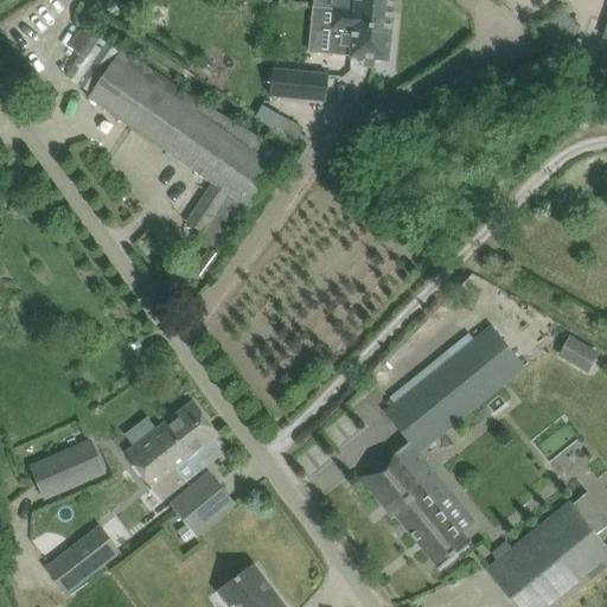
[(356,0),(356,10),(393,13),(394,0),(356,0)]
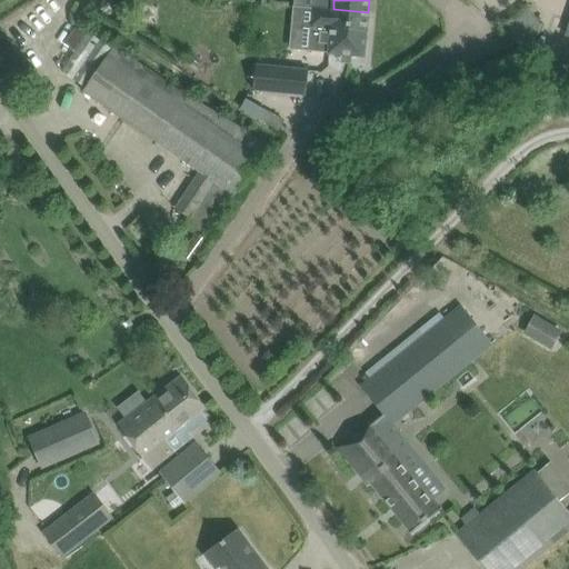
[(333,9),(333,10),(313,8),(309,50),(309,51),(329,53),(365,57),(368,12),(333,9)]
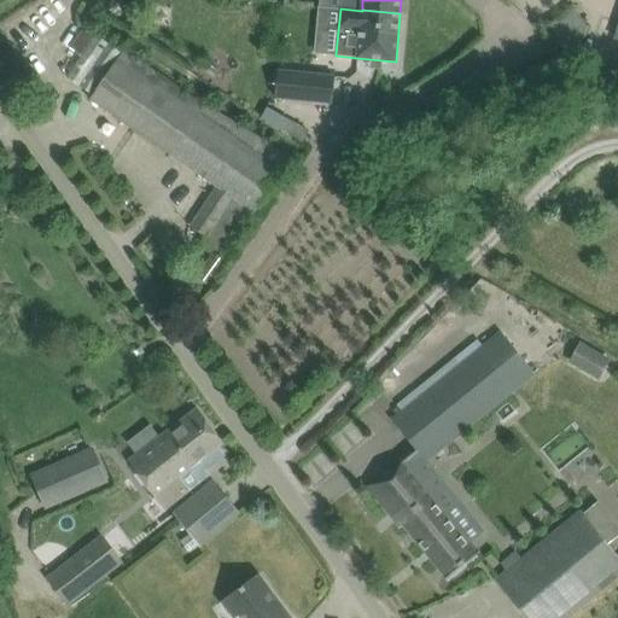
[(82,57),(95,39),(82,30),(69,47),(82,57)]
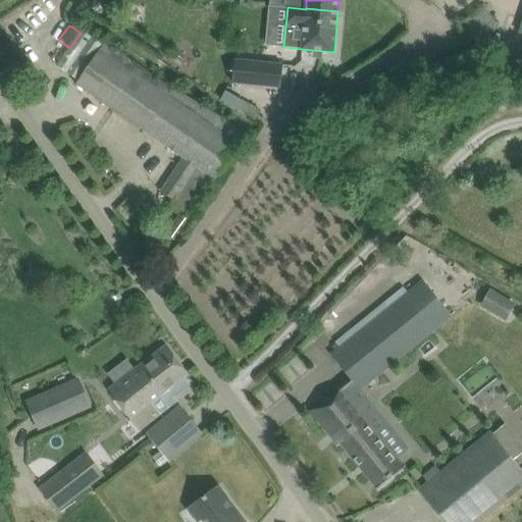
[(79,81),(76,84),(183,157),(198,167),(192,176),(176,201),(172,207),(179,212),(186,216),(189,218),(191,216),(238,146),(247,133),(106,41),(103,46),(100,50),(79,81)]
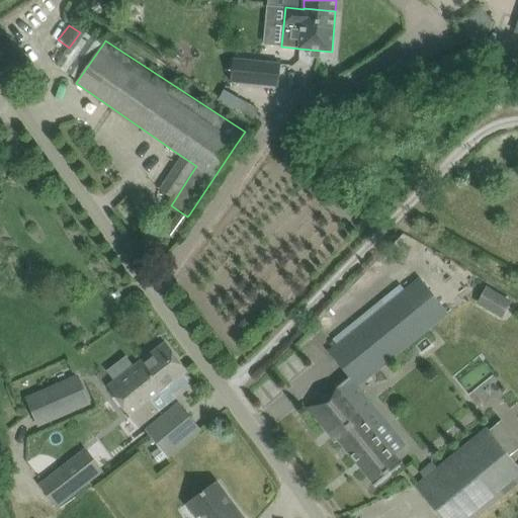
[(280,64),(233,58),(230,83),(278,88),(280,64)]
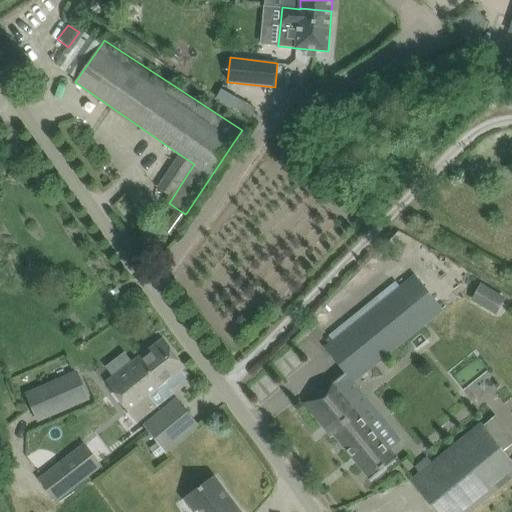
[(235,109),(240,99),(223,89),(217,98),(235,109)]
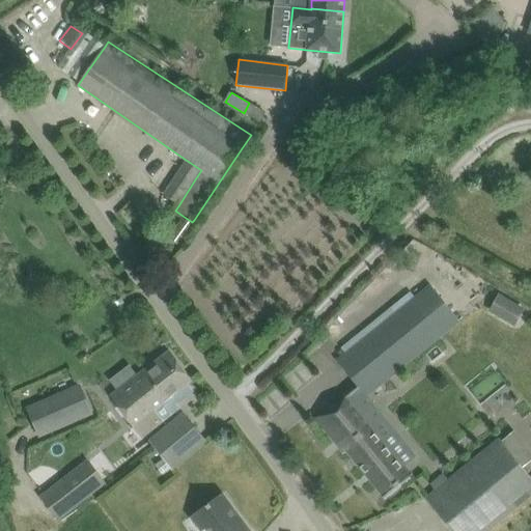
[(259,122),(266,112),(250,104),(245,114),(259,122)]
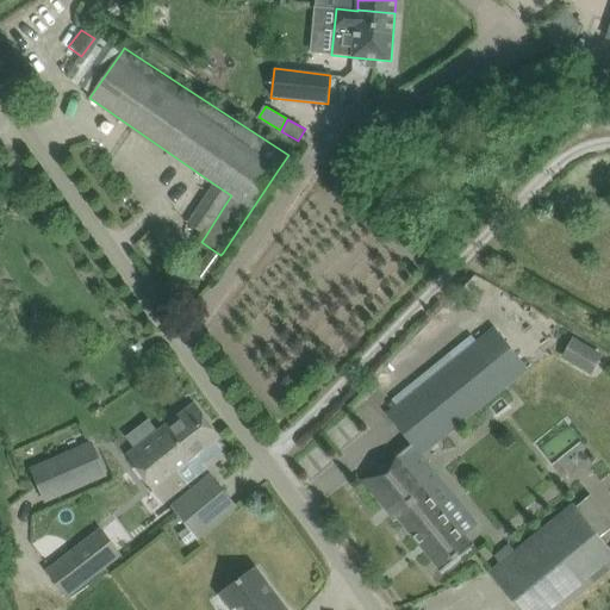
[(397,409),(385,418),(409,447),(412,444),(421,454),(509,384),(528,368),(496,329),(477,344),(456,361),(397,409)]
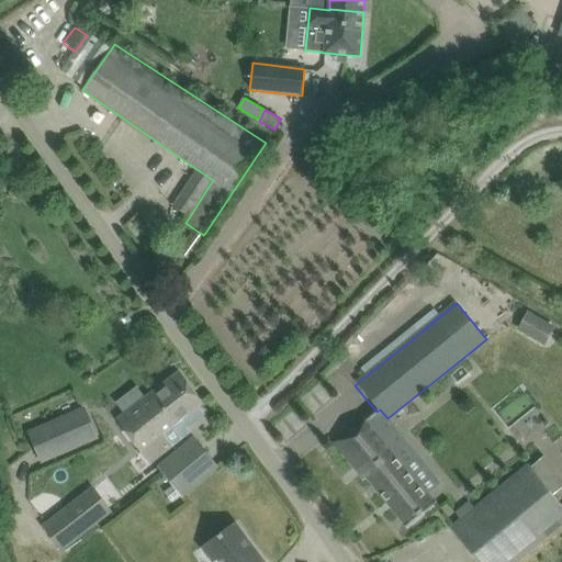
[(527,312),(518,329),(546,345),(555,327),(527,312)]
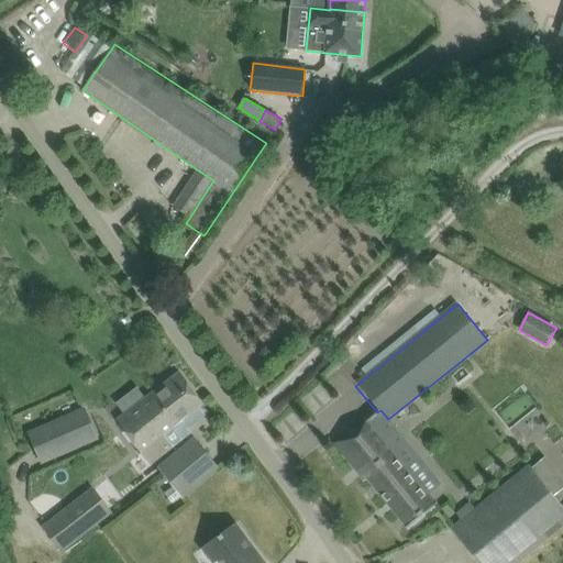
[(119,420),(151,462),(189,432),(180,420),(199,406),(202,404),(179,374),(162,387),(153,395),(119,420)]
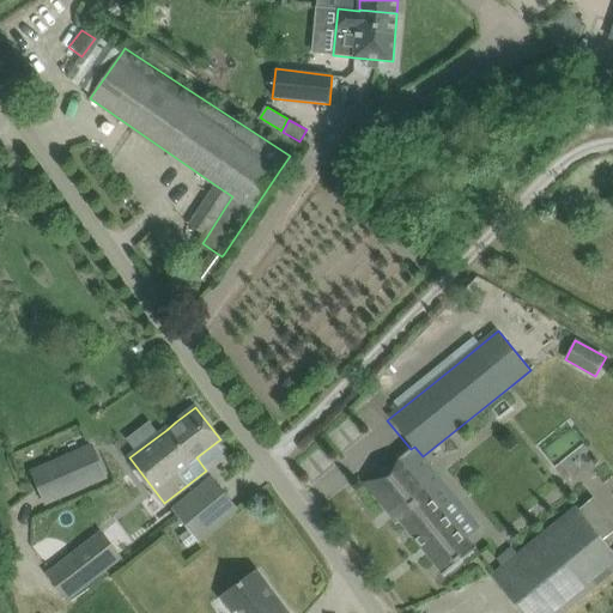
[(108,479),(93,447),(92,444),(30,472),(41,496),(60,487),(65,498),(108,479)]
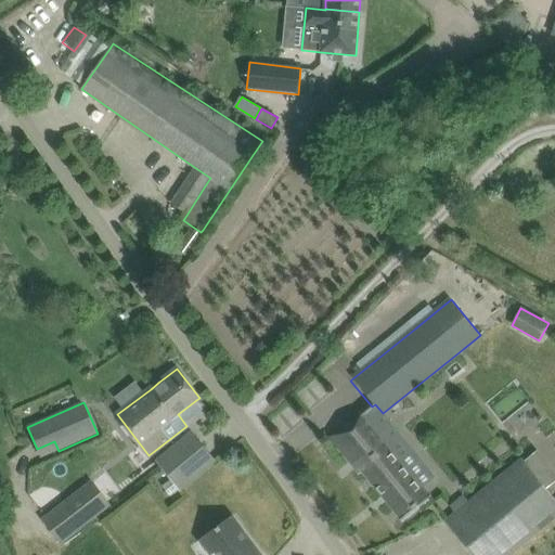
[(401,461),(413,451),(383,413),(375,404),(365,412),(363,410),(331,437),(360,473),(362,470),(402,520),(431,497),(423,488),(401,461)]
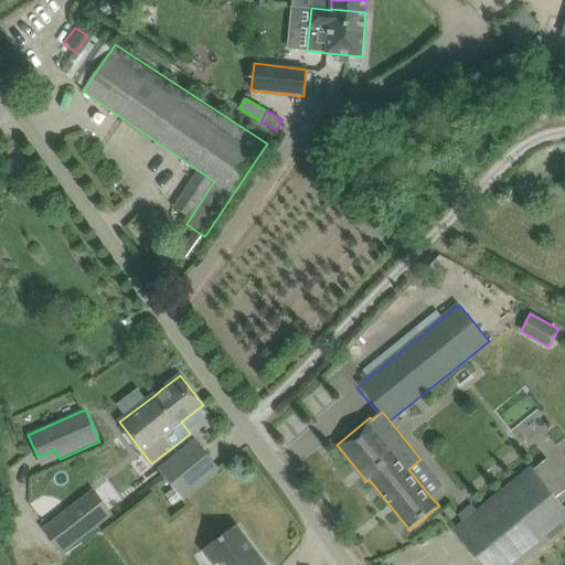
[(161,470),(184,498),(219,469),(195,441),(161,470)]
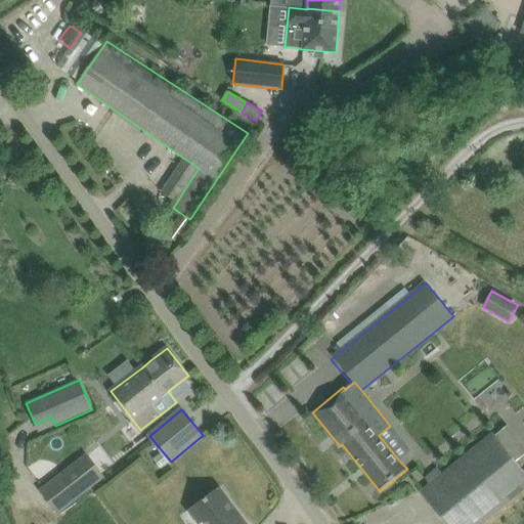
[(446,523),(481,523),(523,488),(523,472),(492,433),(421,491),(446,523)]
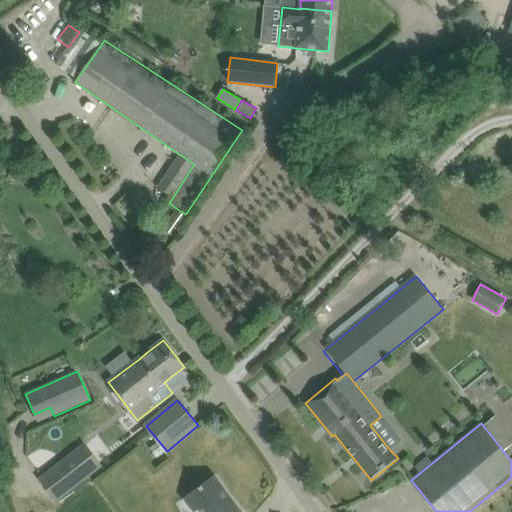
[(84,445),(40,480),(56,500),(100,466),(84,445)]
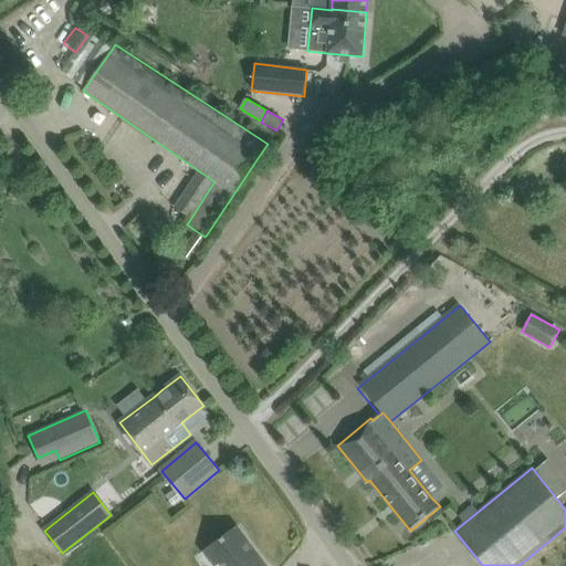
[(266,565),(238,526),(203,552),(215,565),(219,562),(222,565),(266,565)]
